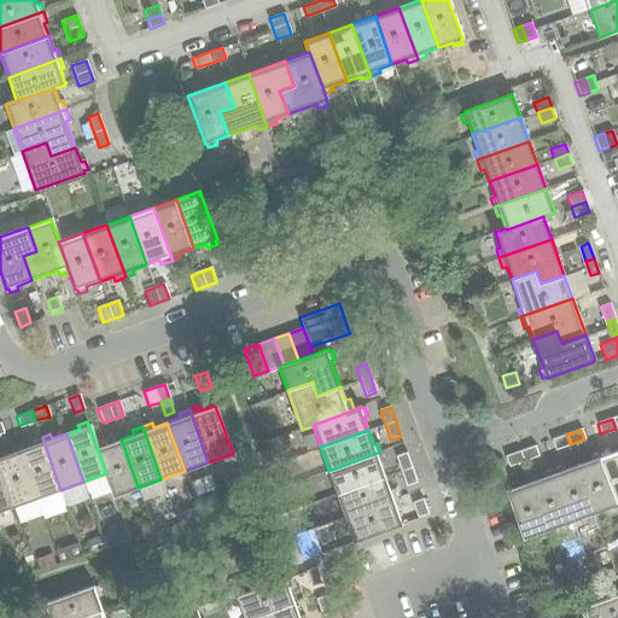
[(570,444),(566,435),(552,441),(555,450),(570,444)]
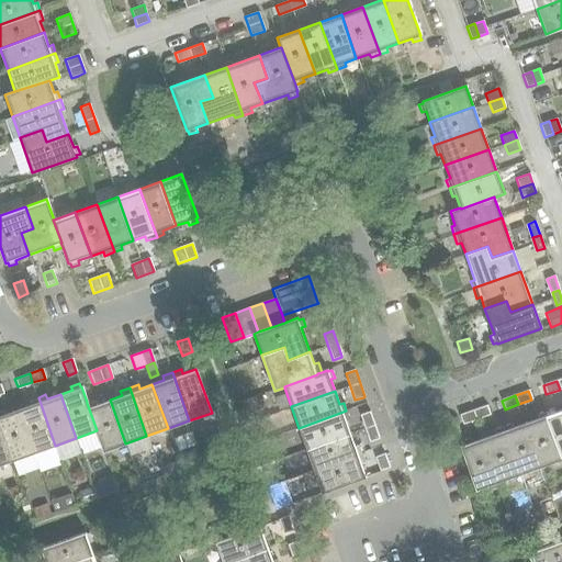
[(33,453),(55,446),(38,397),(29,401),(30,405),(19,409),(33,453)]
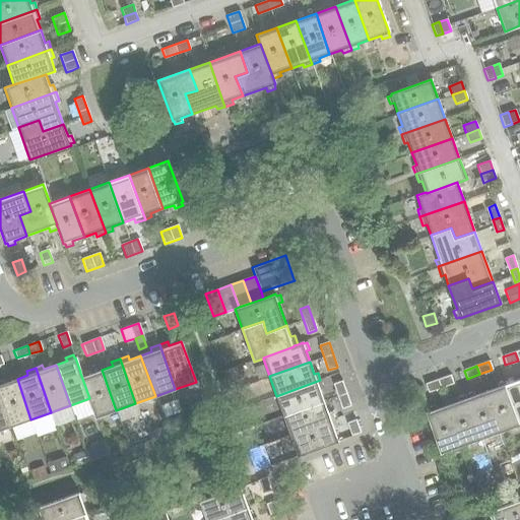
[(88,370),(80,372),(80,373),(89,398),(95,417),(116,410),(102,370),(90,374),(88,370)]
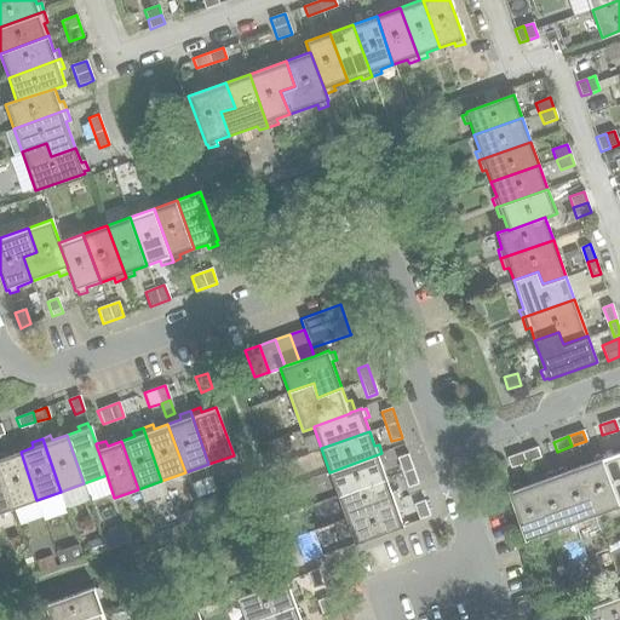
[(540,458),(537,447),(522,453),(526,463),(540,458)]
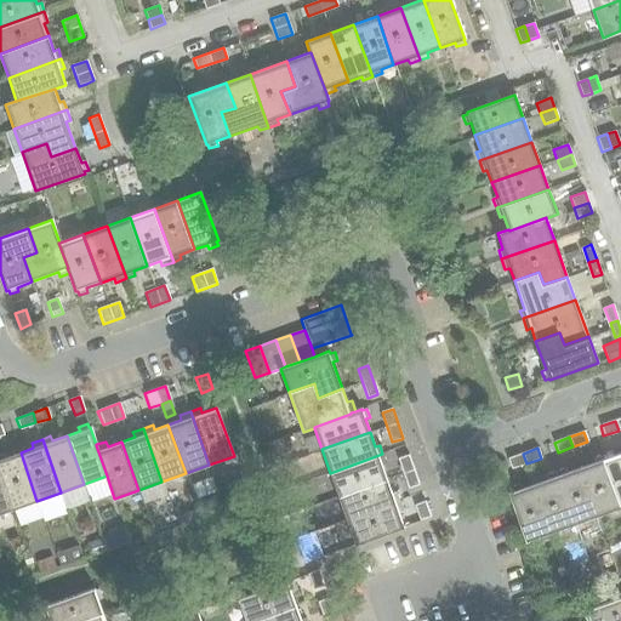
[(5,453),(0,454),(0,472),(13,510),(36,501),(21,453),(6,457),(5,453)]
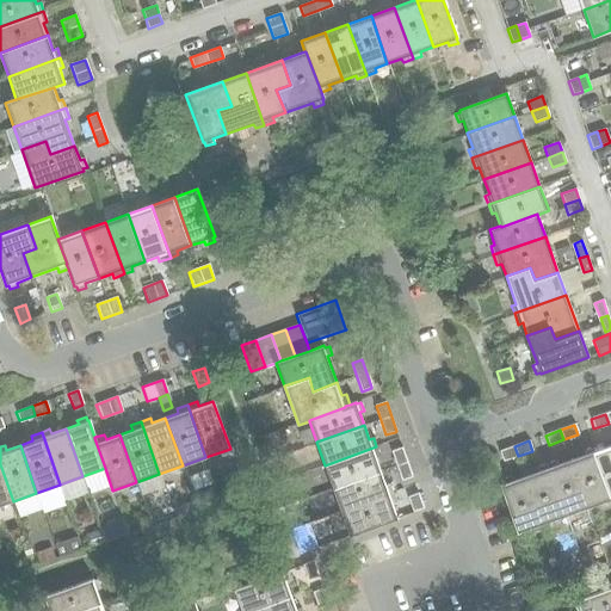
[(592,448),(610,500),(610,499),(610,445),(603,449),(602,445),(592,448)]
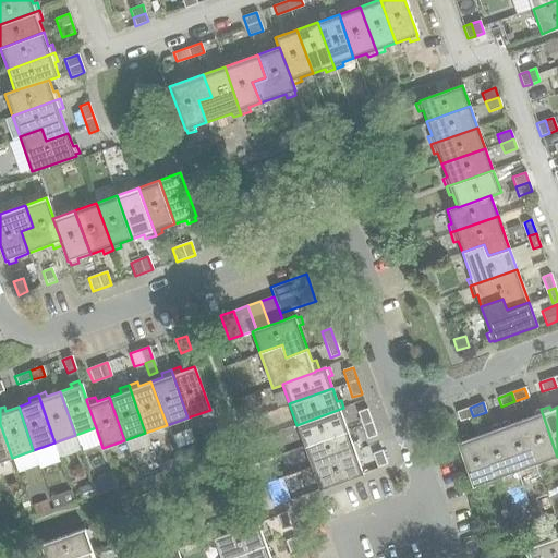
[(296,425),(304,446),(348,431),(343,419),(347,416),(343,408),(296,425)]
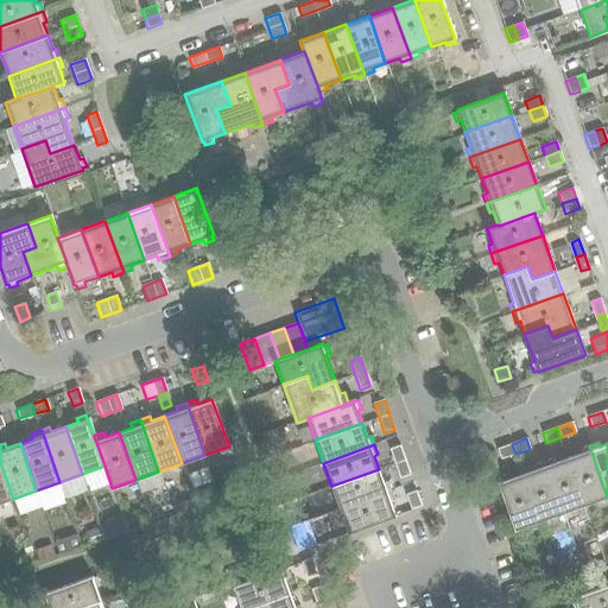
[(512,444),(498,449),(501,458),(515,454),(512,444)]
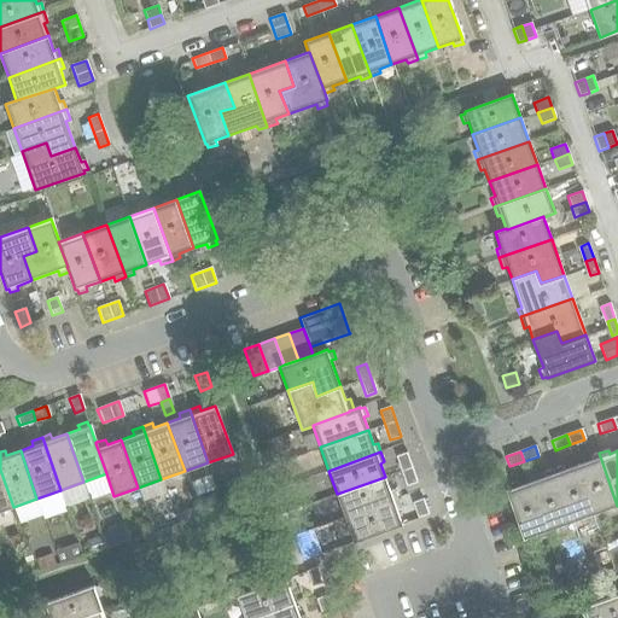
[(407,487),(417,483),(407,453),(397,456),(407,487)]
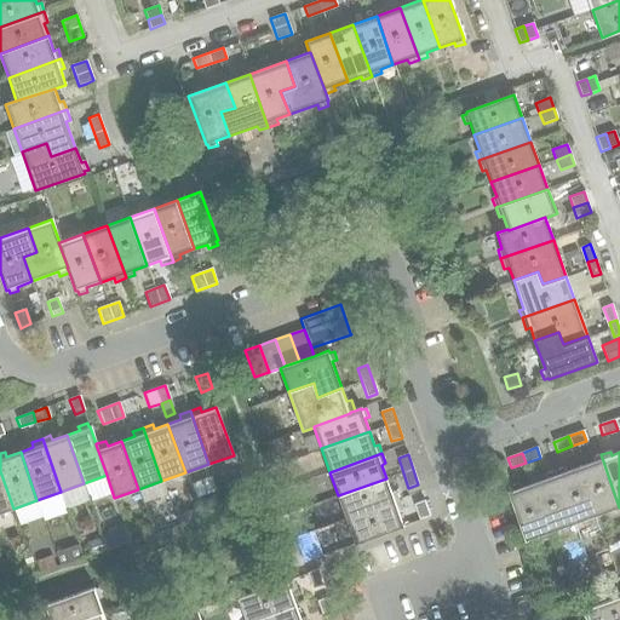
[(596,516),(619,507),(601,454),(591,458),(592,461),(578,466),(596,516)]
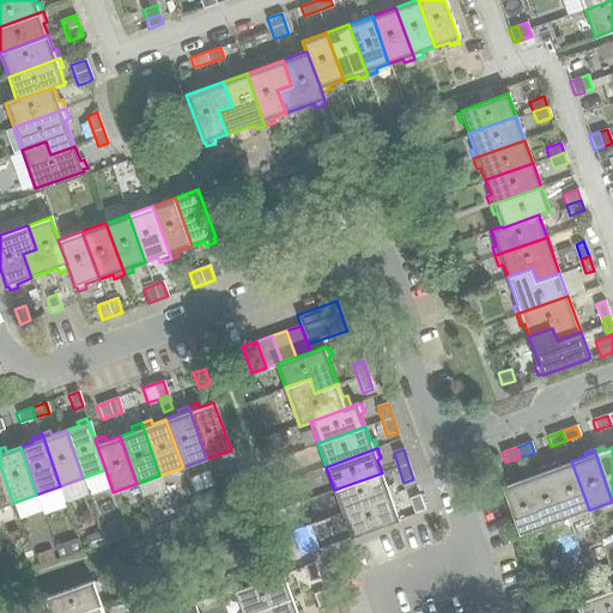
[(565,519),(589,510),(571,461),(558,466),(557,462),(546,466),(565,519)]
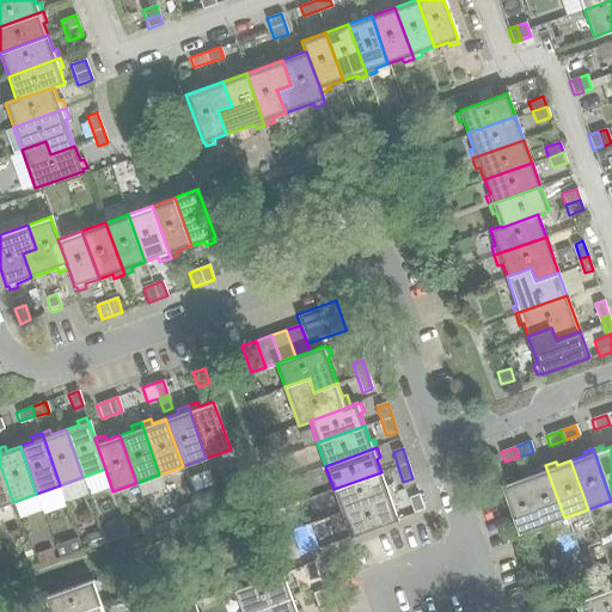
[(0,506),(13,502),(0,465),(0,506)]
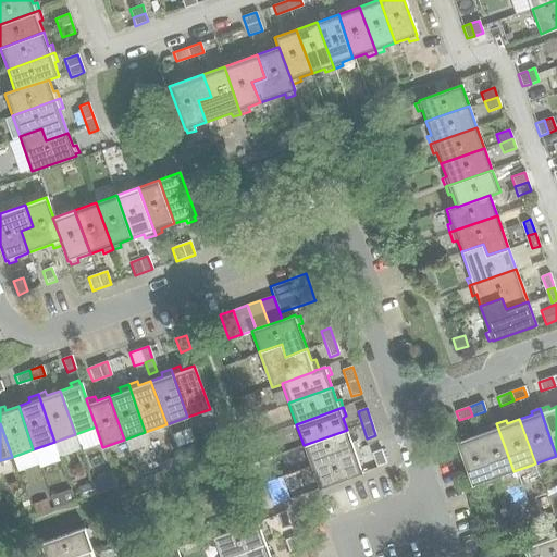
[(490,430),(478,434),(494,478),(514,471),(496,423),(489,426),(490,430)]
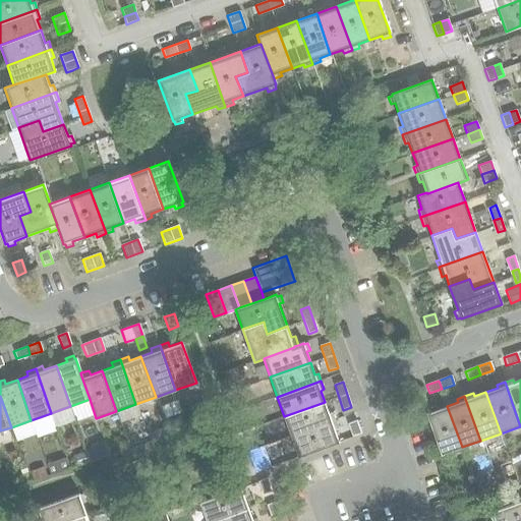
[(284,416),(291,436),(335,420),(333,413),(329,414),(325,402),(284,416)]
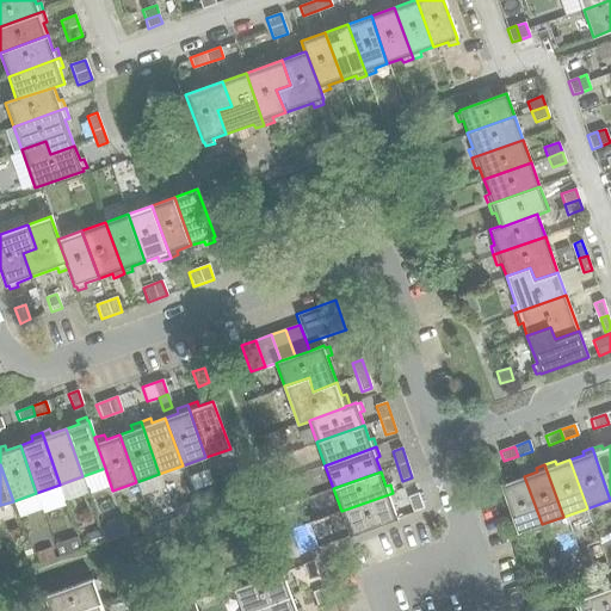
[(218,482),(224,495),(241,489),(235,475),(218,482)]
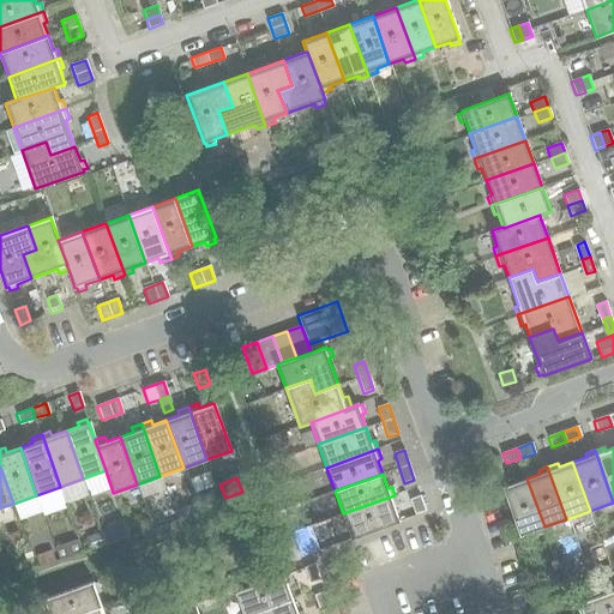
[(503,487),(521,535),(545,527),(527,479),(509,485),(507,481),(503,483),(504,487),(503,487)]
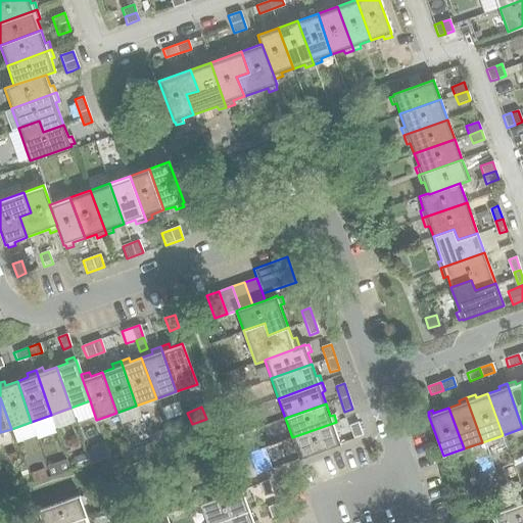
[(339,430),(336,422),(292,437),(299,458),(340,443),(336,431),(339,430)]
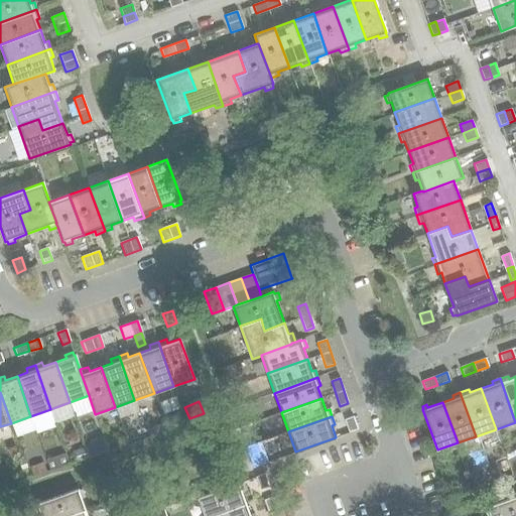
[(349,430),(353,429),(357,428),(354,417),(345,420),(349,430)]
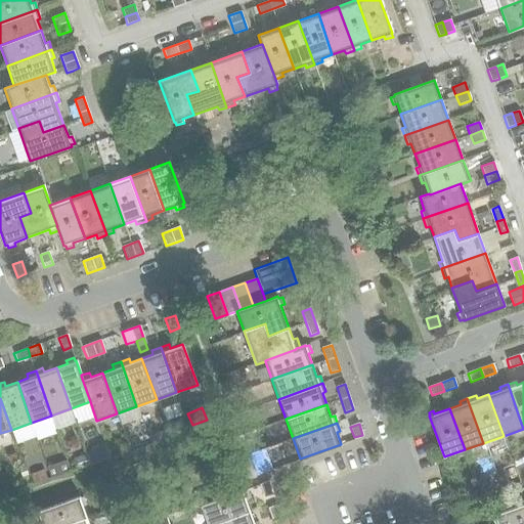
[(268,460),(264,449),(250,454),(254,465),(268,460)]
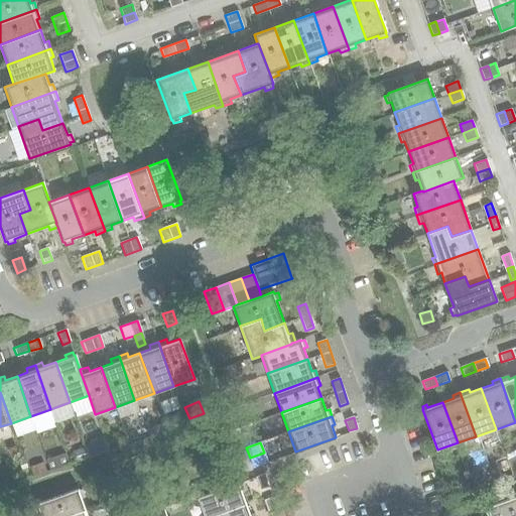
[(85,447),(72,452),(76,463),(89,458),(85,447)]
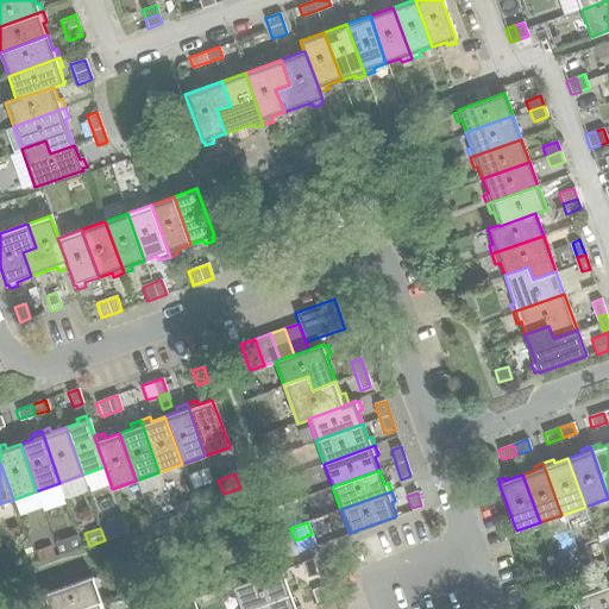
[(77,535),(55,542),(60,556),(82,548),(77,535)]
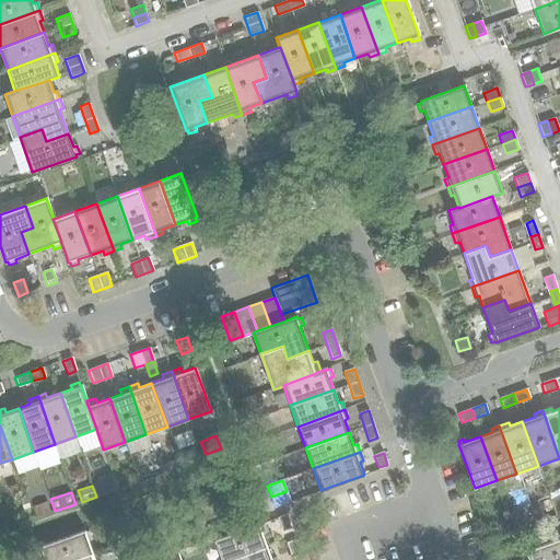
[(31,508),(27,499),(20,502),(23,511),(31,508)]
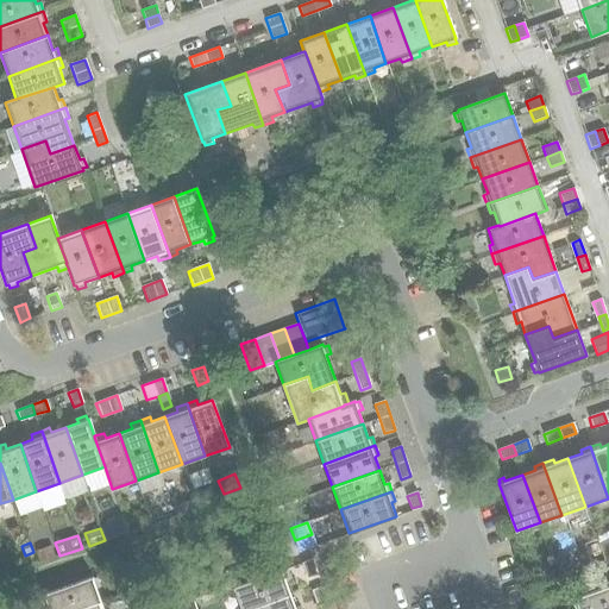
[(51,545),(35,551),(39,563),(55,557),(51,545)]
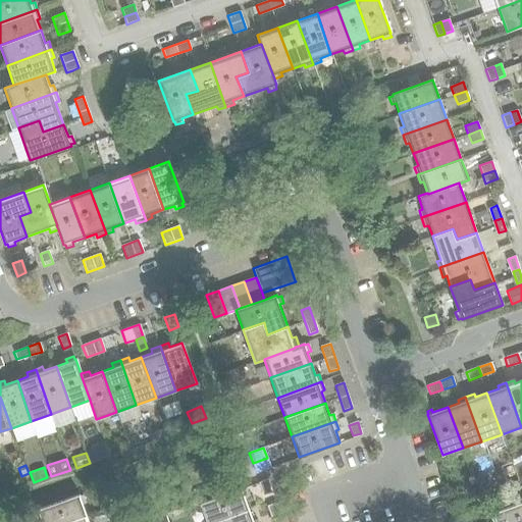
[(263,494),(271,491),(272,491),(268,479),(259,482),(263,494)]
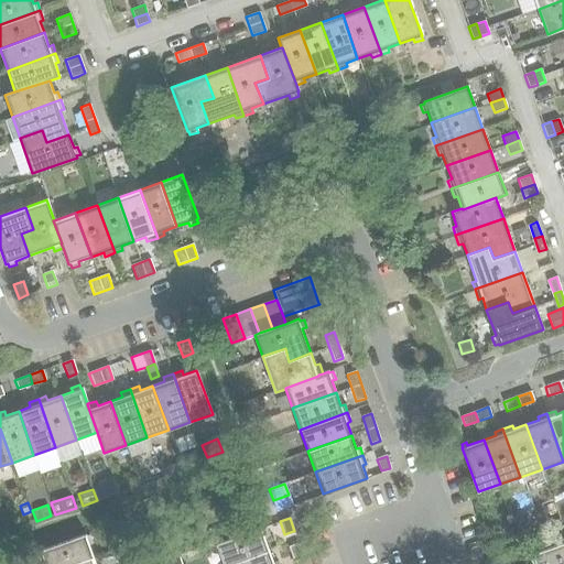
[(224,563),(234,563),(270,551),(264,538),(269,537),(266,529),(262,530),(261,528),(217,543),(224,563)]
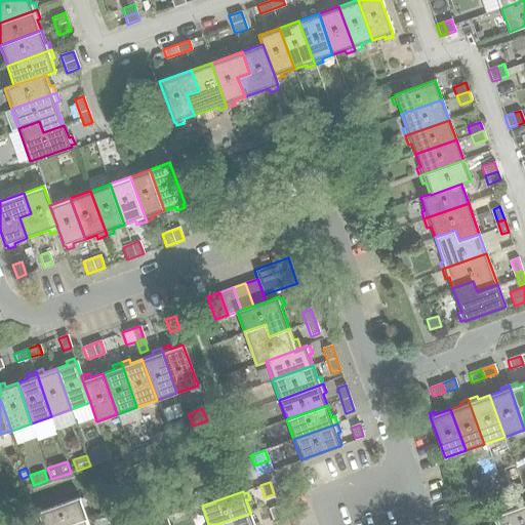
[(110,524),(118,521),(110,497),(101,499),(110,524)]
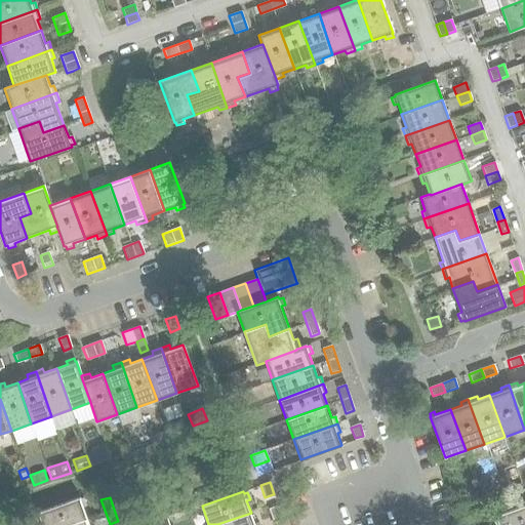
[(80,498),(39,513),(43,524),(69,524),(88,519),(84,508),(87,506),(84,498),(80,499),(80,498)]
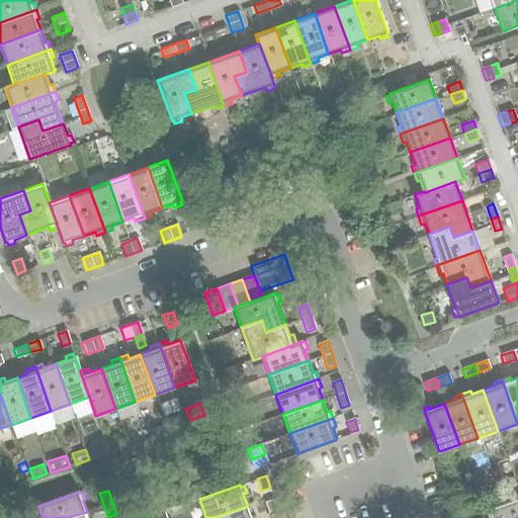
[(489,517),(493,517),(492,517),(517,517),(517,498),(489,509),(490,510),(487,511),(489,517)]
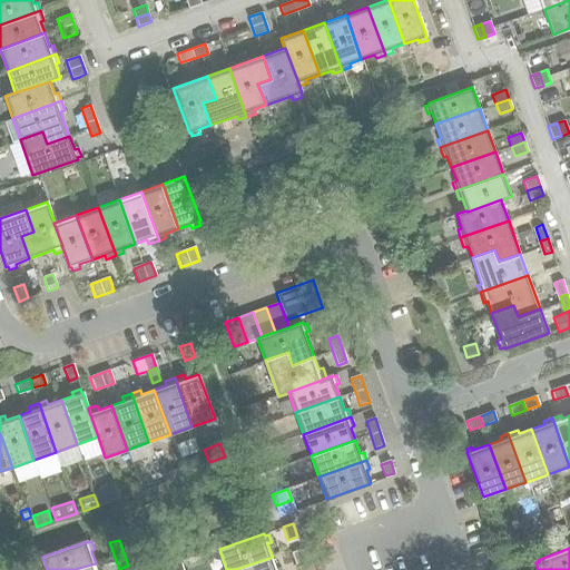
[(297,566),(305,562),(301,549),(292,552),(297,566)]
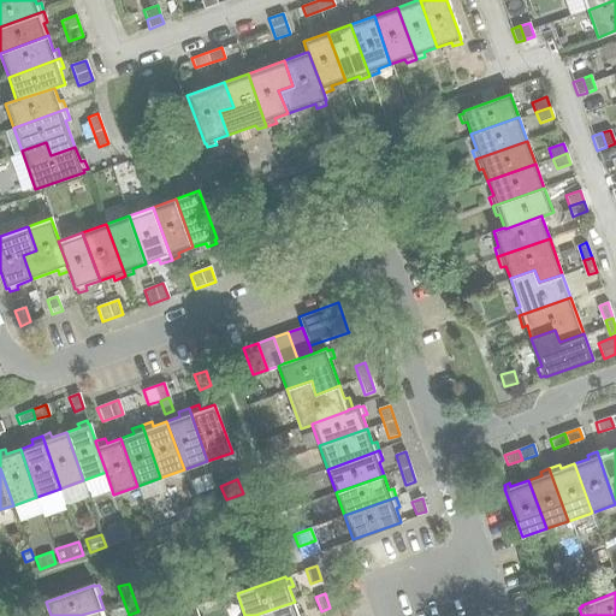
[(303,615),(303,614),(298,615),(295,602),(255,615),(303,615)]
